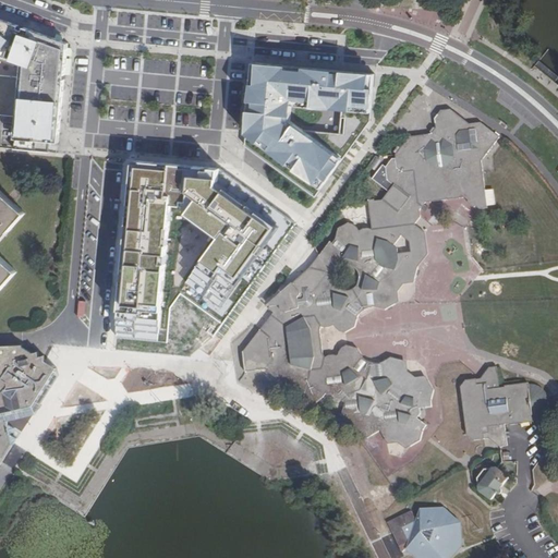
[(0,113),(19,117),(15,149),(49,153),(50,142),(60,142),(69,43),(0,17),(0,113)]
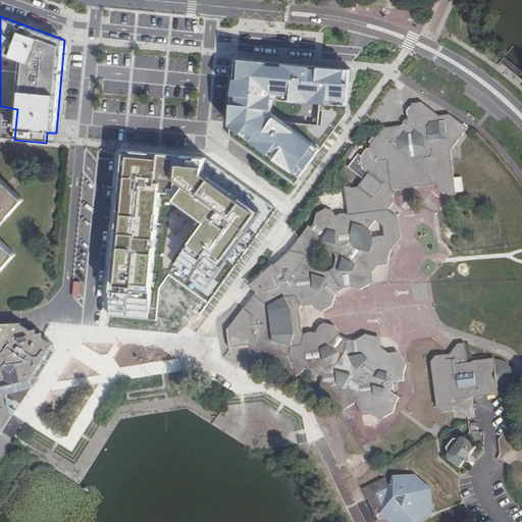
[(351,69),(237,58),(229,137),(295,184),(347,113),(351,69)]
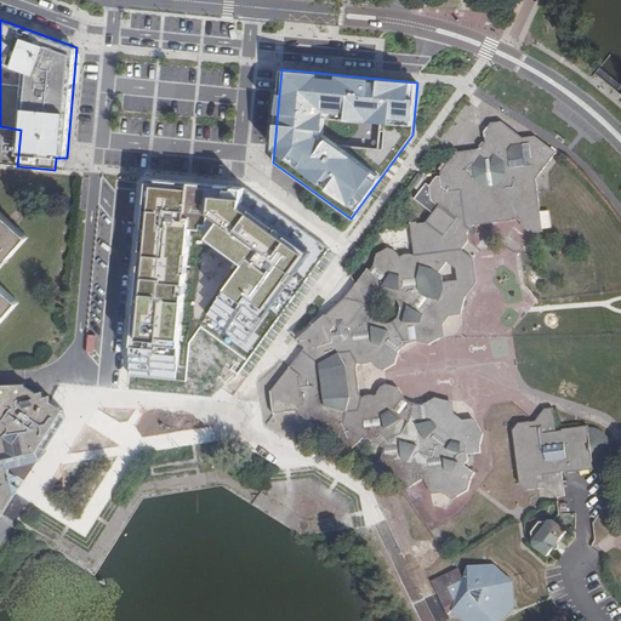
[(364,439),(376,449),(380,448),(383,450),(377,474),(382,478),(400,477),(412,486),(421,483),(428,490),(445,488),(457,496),(468,491),(471,479),(474,474),(463,465),(468,461),(467,456),(480,455),(479,448),(483,434),(477,426),(465,427),(450,416),(448,403),(436,399),(423,405),(405,400),(398,389),(386,387),(376,397),(363,399),(359,394),(355,369),(358,365),(372,363),(385,371),(396,365),(399,353),(416,342),(428,346),(439,339),(438,325),(446,313),(461,311),(465,297),(457,281),(443,284),(438,274),(446,263),(445,252),(461,251),(468,243),(468,235),(474,227),(517,222),(534,234),(542,233),(535,181),(556,155),(535,138),(511,141),(491,125),(483,135),(484,144),(480,151),(456,154),(431,187),(432,201),(438,208),(426,223),(417,224),(416,223),(411,224),(414,256),(399,258),(388,249),(376,256),(374,267),(355,284),(292,343),(301,349),(273,397),(275,415),(295,412),(348,453),(359,444),(364,439)]
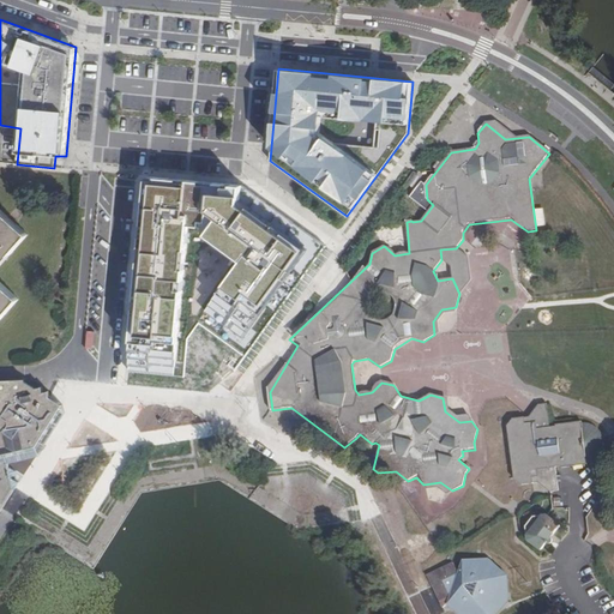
[(126,372),(182,379),(186,339),(198,323),(244,356),(325,246),(240,185),(143,180),(126,372)]
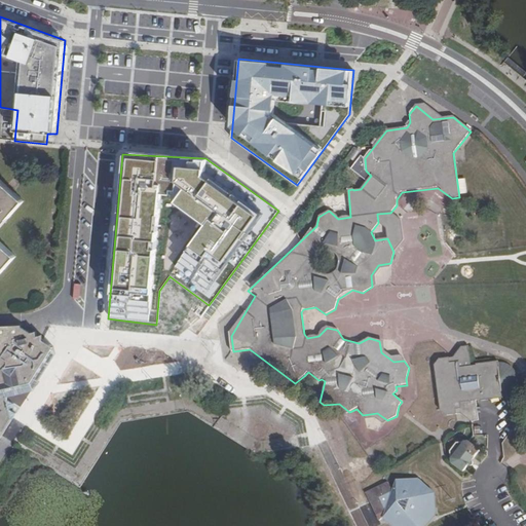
[(0,273),(15,256),(0,241),(0,227),(24,200),(0,180),(0,273)]
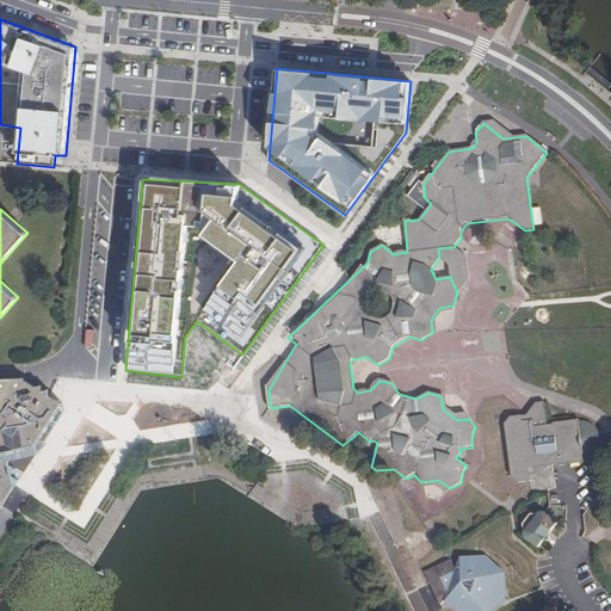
[(438,248),(439,259),(448,265),(450,277),(457,292),(468,279),(466,257),(454,247),(438,248)]
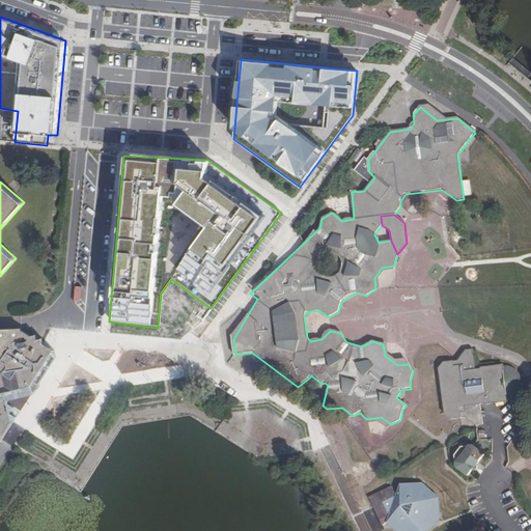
[(22,328),(0,328),(0,338),(23,338),(23,337),(22,328)]
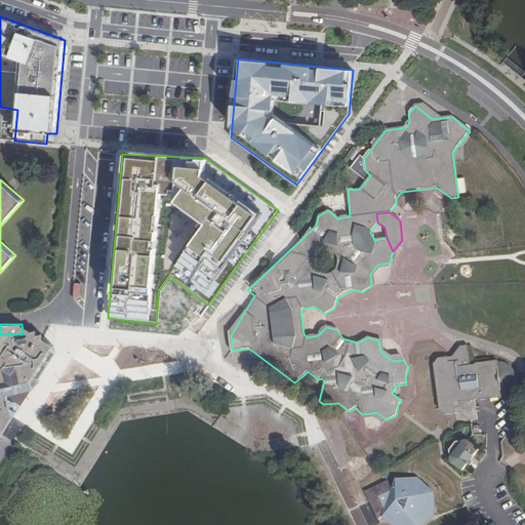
[(0,437),(16,412),(10,409),(13,403),(7,399),(6,395),(23,391),(21,385),(31,381),(33,377),(38,380),(46,367),(55,354),(53,346),(42,339),(41,334),(37,335),(36,330),(23,333),(23,334),(0,334),(0,437)]
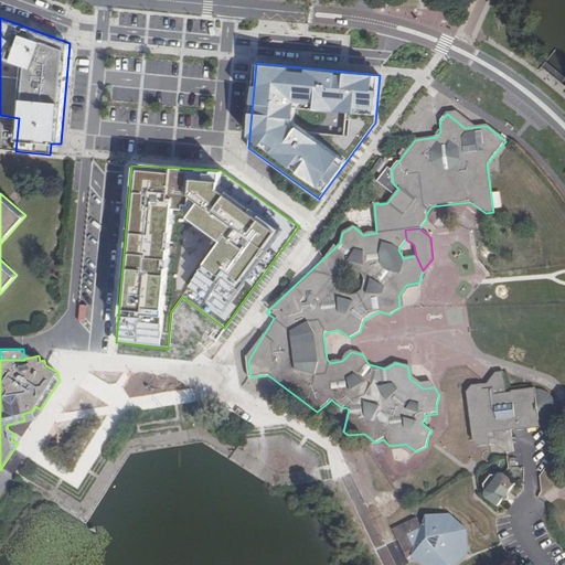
[(502,372),(496,373),(487,384),(471,386),(467,392),(473,441),(480,446),(490,445),(507,454),(513,452),(511,432),(540,427),(540,426),(541,425),(543,425),(545,424),(547,422),(550,419),(552,417),(553,415),(554,413),(554,409),(555,407),(554,405),(554,402),(553,400),(552,397),(550,395),(547,393),(545,392),(543,391),(540,390),(537,390),(534,390),(534,388),(511,392),(512,395),(505,395),(502,372)]
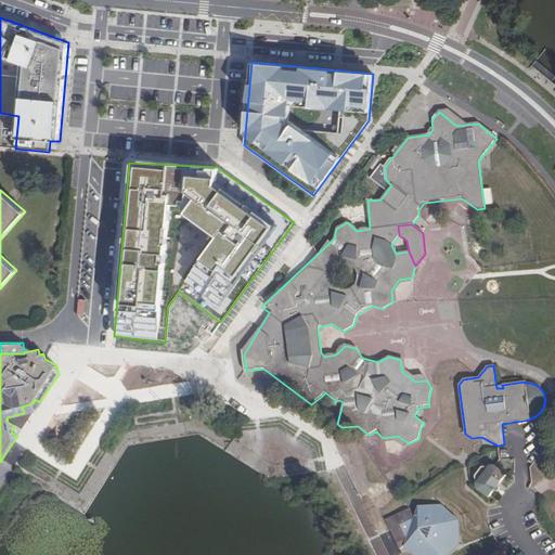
[(22,407),(24,413),(35,411),(40,402),(35,399),(33,403),(22,407)]
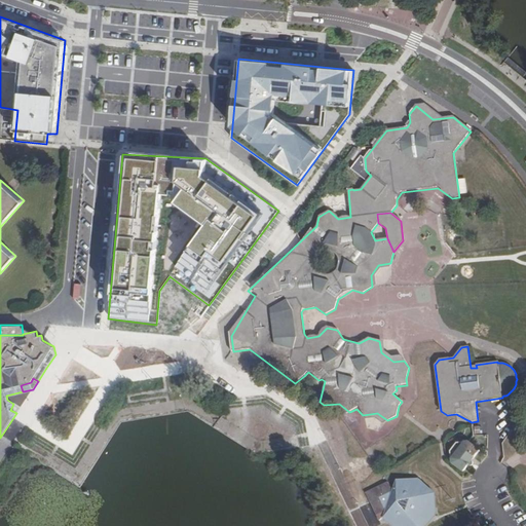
[(456,444),(448,454),(452,464),(463,473),(467,465),(471,465),(472,461),(479,451),(468,443),(456,444)]
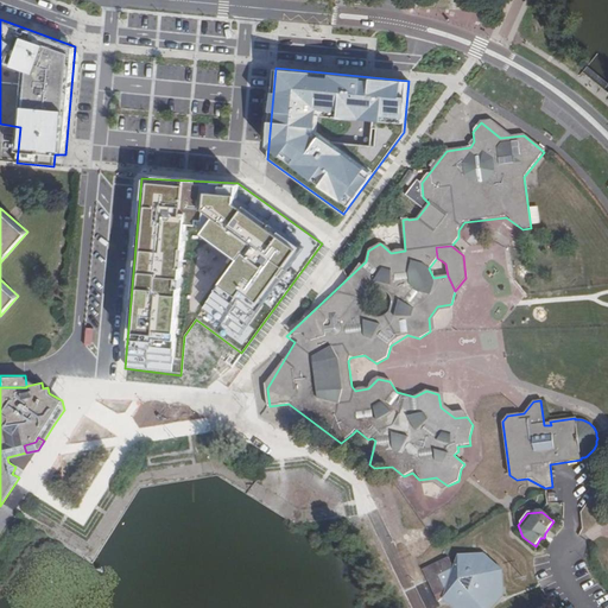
[(481,553),(457,556),(457,567),(454,569),(448,557),(445,557),(422,569),(428,581),(438,603),(443,597),(454,607),(488,607),(501,595),(500,571),(481,553)]
